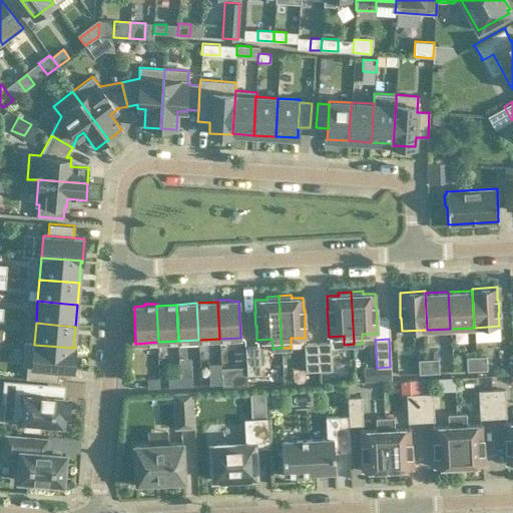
[(34,345),(34,344),(22,343),(20,366),(27,367),(26,378),(58,381),(59,369),(73,370),(74,348),(61,347),(34,345)]
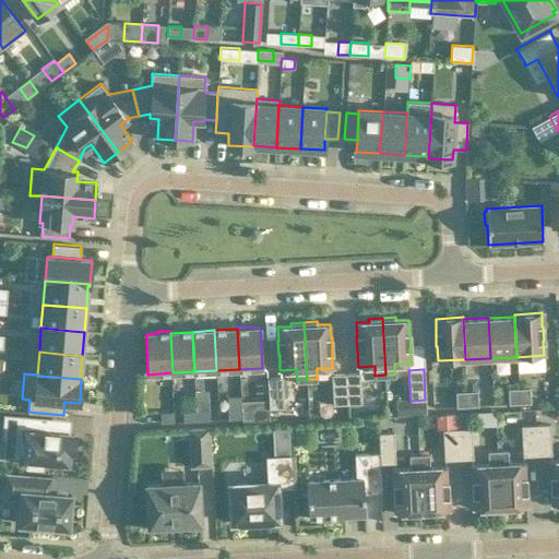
[(345,373),(331,375),(332,405),(347,404),(345,373)]
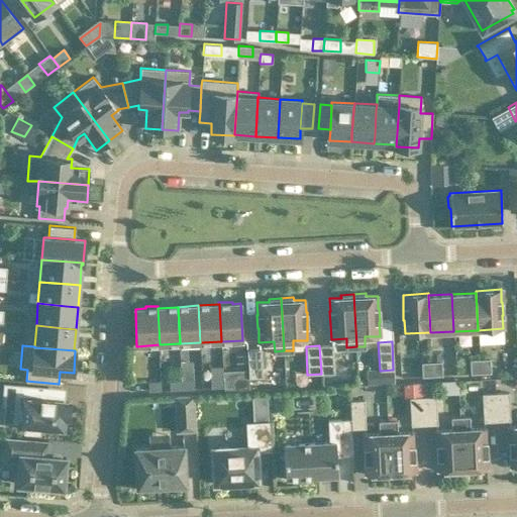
[(332,345),(319,345),(321,374),(334,374),(332,345)]
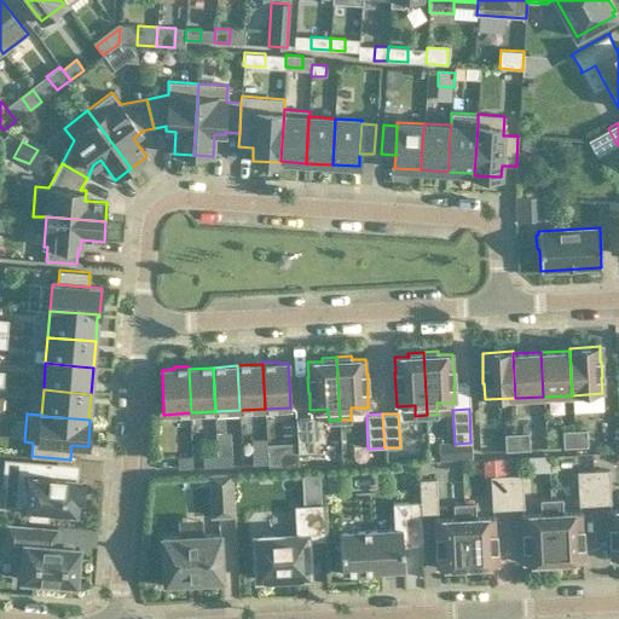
[(313,417),(296,418),(298,452),(314,451),(313,417)]
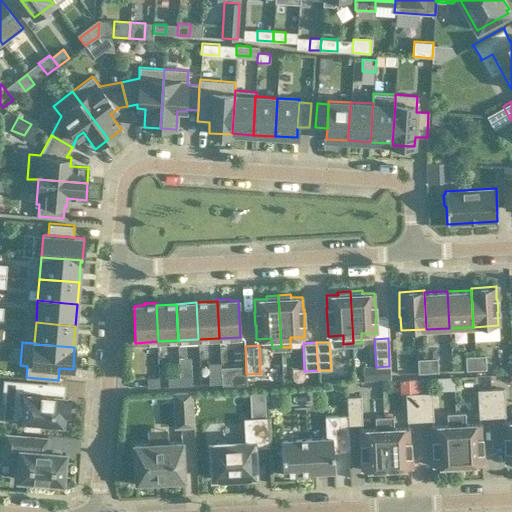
[(465,371),(475,370),(475,356),(465,357),(465,371)]
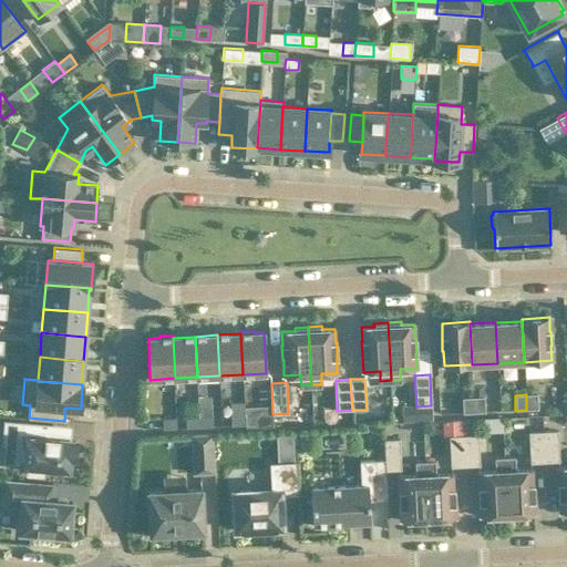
[(537,394),(526,394),(526,410),(537,410),(537,394)]
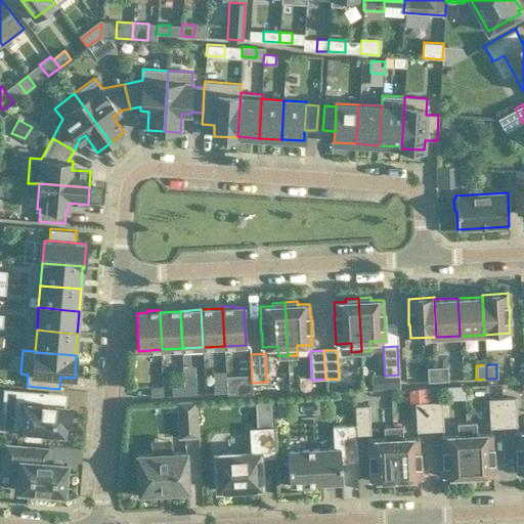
[(195,366),(183,367),(184,385),(184,394),(198,393),(197,384),(195,366)]
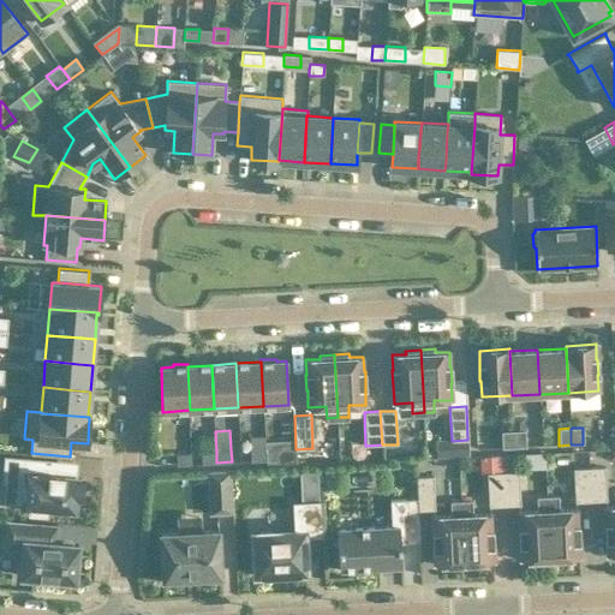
[(513,430),(501,431),(501,448),(513,447),(513,430)]
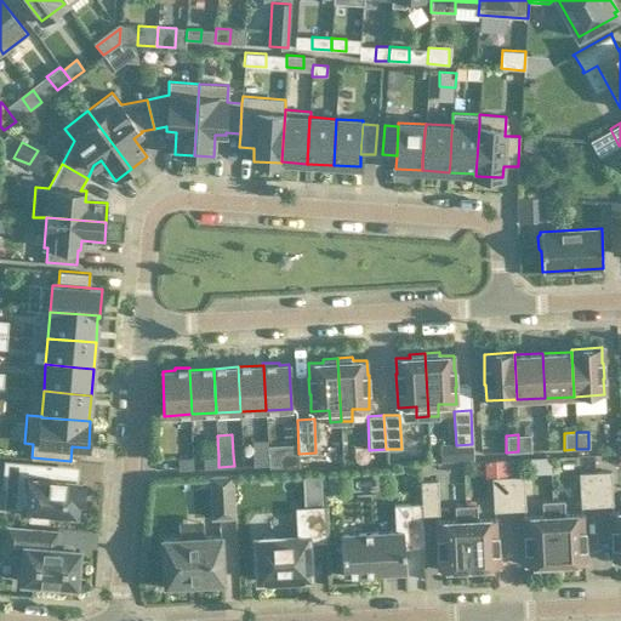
[(530,434),(518,434),(518,451),(530,451),(530,434)]
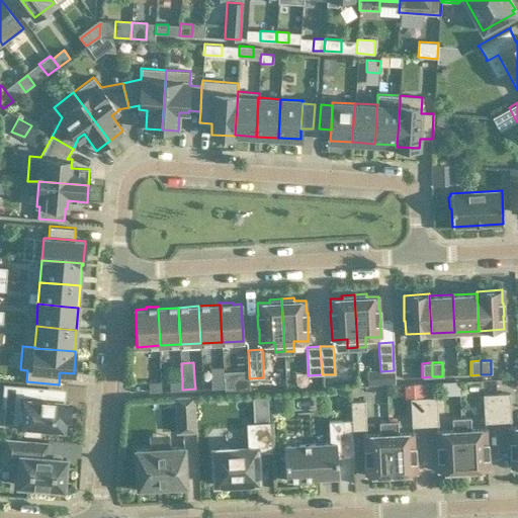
[(212,389),(225,387),(223,367),(211,368),(212,389)]
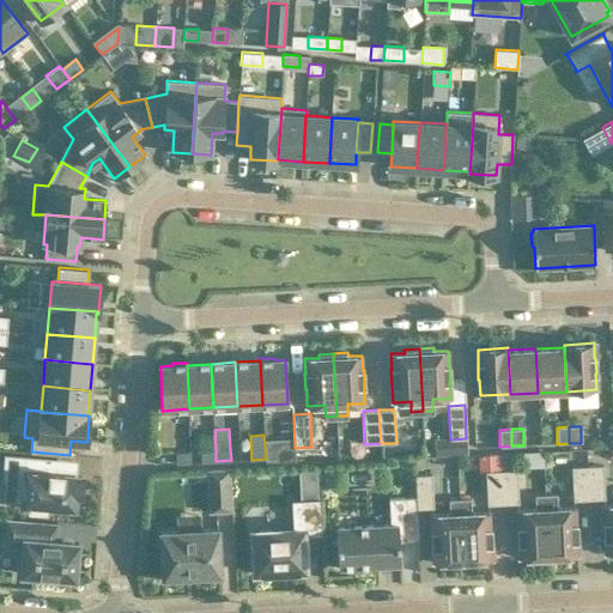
[(279,439),(280,465),(295,463),(293,438),(279,439)]
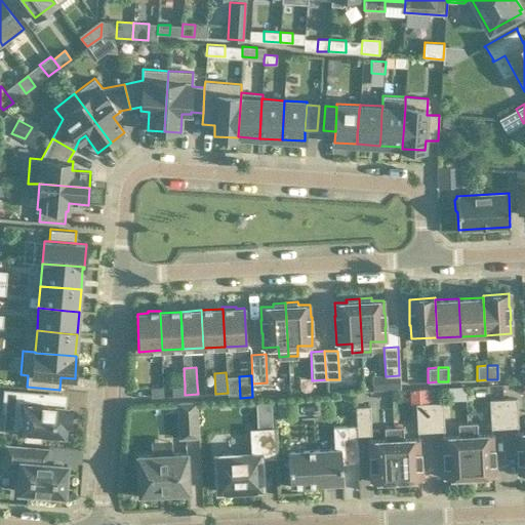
[(400,390),(399,375),(386,376),(386,391),(400,390)]
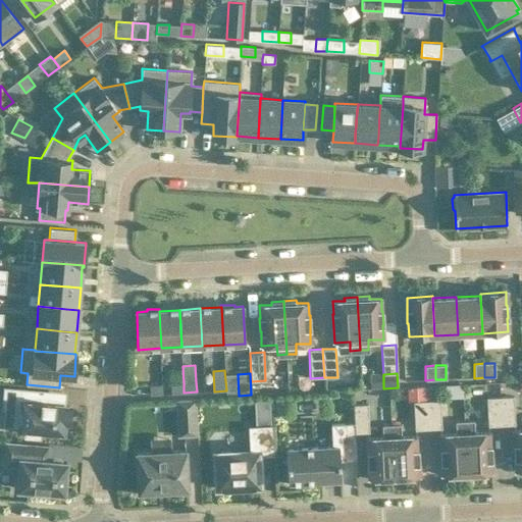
[(184,383),(170,384),(171,394),(184,393),(184,383)]
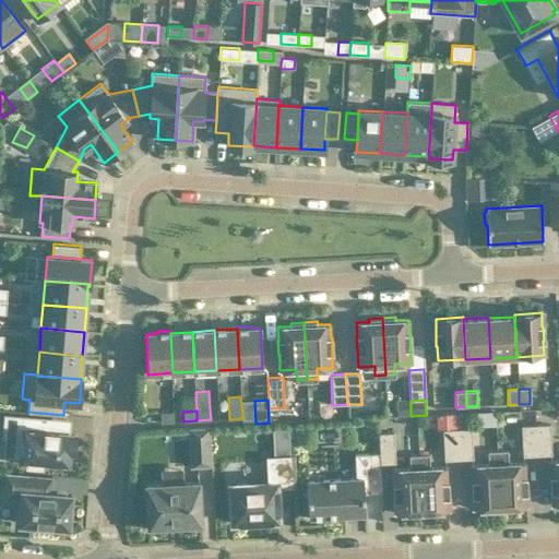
[(174,412),(161,413),(161,423),(174,421),(174,412)]
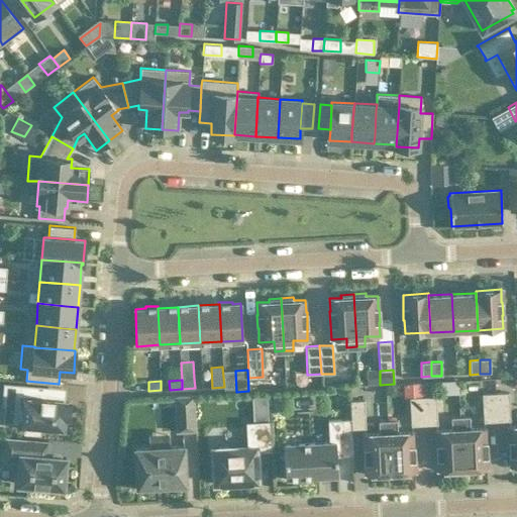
[(422,397),(436,396),(435,383),(422,384),(422,397)]
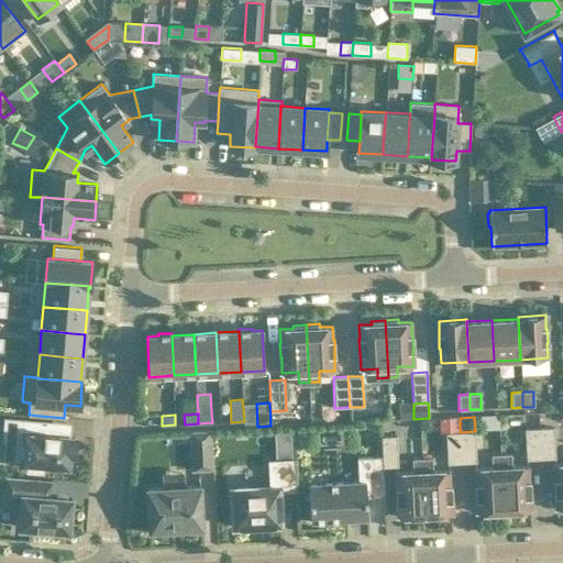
[(4,418),(2,442),(4,442),(3,461),(19,462),(19,464),(26,464),(26,468),(43,471),(44,466),(69,467),(70,455),(75,456),(76,438),(58,437),(58,434),(46,433),(47,421),(4,418)]
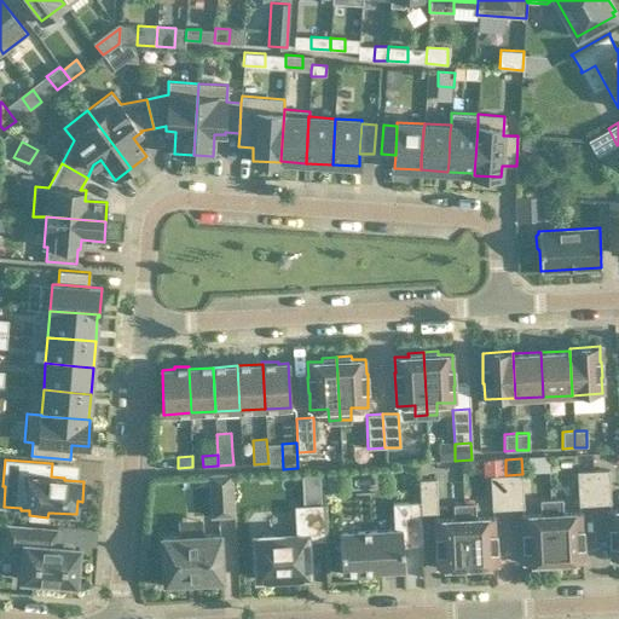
[(505,460),(484,461),(484,476),(490,475),(505,475),(505,460)]
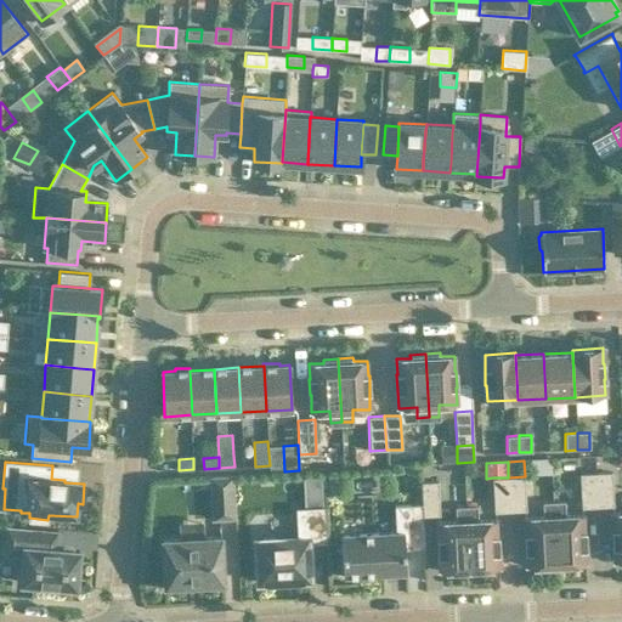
[(612,471),(597,473),(598,507),(614,505),(612,471)]
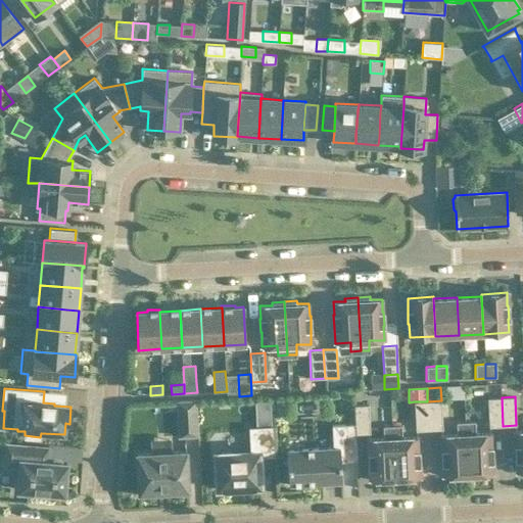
[(502,397),(487,398),(489,426),(503,426),(502,397)]
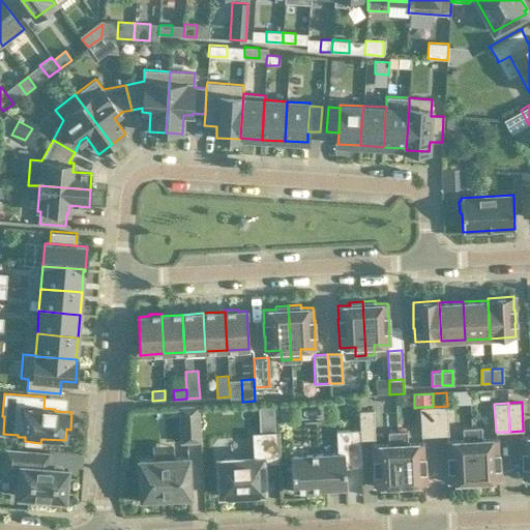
[(178,406),(180,443),(201,442),(199,405),(178,406)]
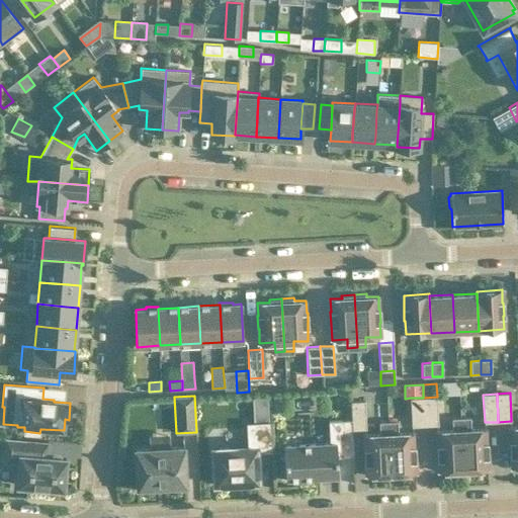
[(437,397),(423,398),(425,426),(438,425),(437,397)]
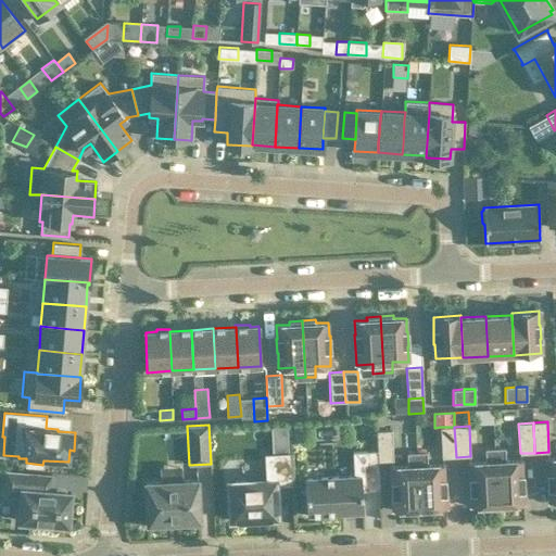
[(440,427),(442,457),(456,457),(454,427),(440,427)]
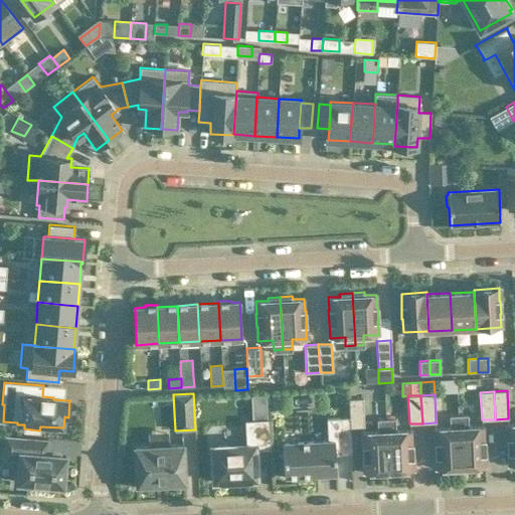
[(363,398),(349,398),(350,426),(364,426),(363,398)]
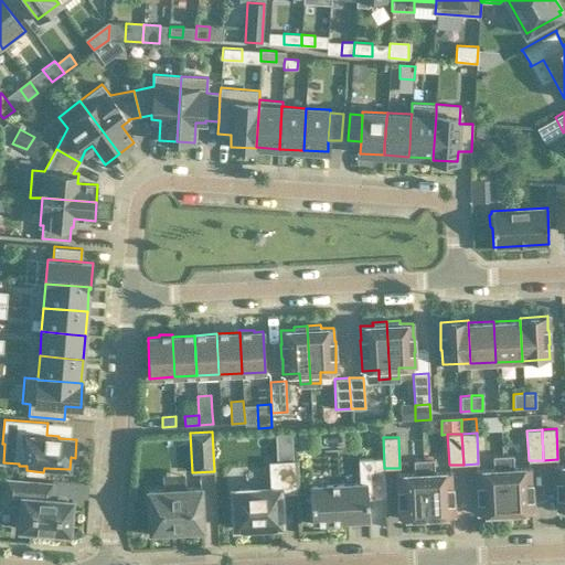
[(513,455),(503,456),(507,516),(520,515),(520,512),(532,511),(532,498),(533,498),(532,483),(531,483),(530,468),(514,468),(513,455)]
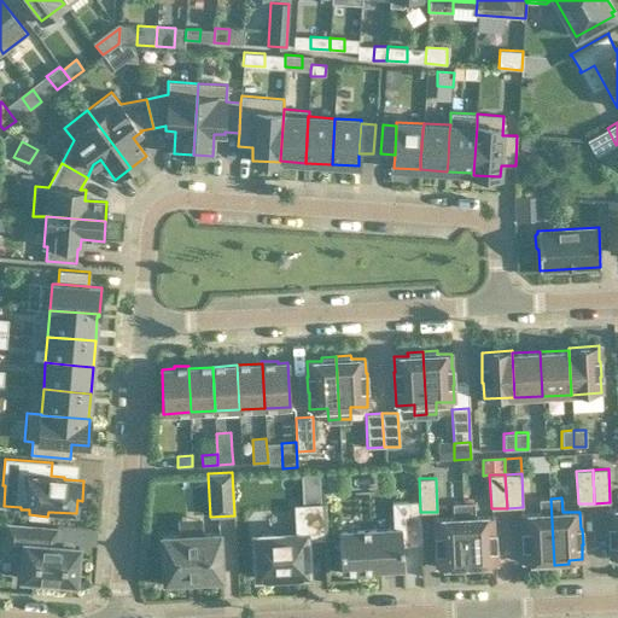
[(554,565),(551,499),(538,499),(540,513),(522,514),(523,531),(522,531),(523,548),(524,548),(524,563),(538,561),(538,565),(554,565)]
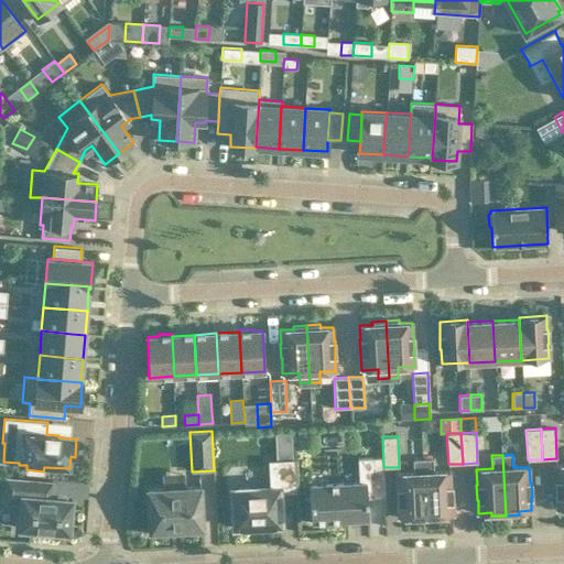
[(359,483),(310,485),(312,522),(368,520),(367,498),(384,497),(382,457),(358,458),(359,483)]
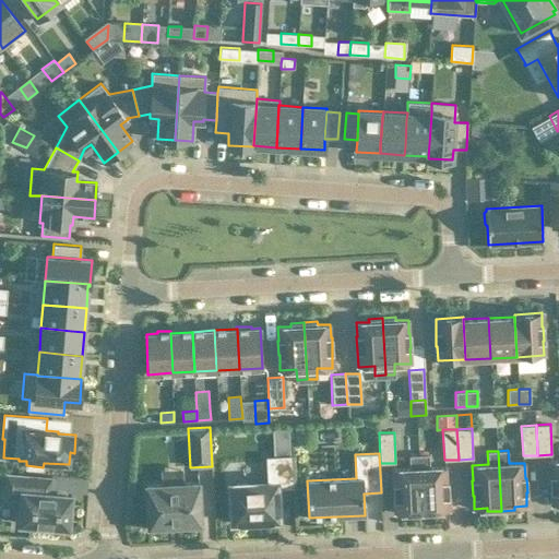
[(268,483),(230,485),(233,522),(238,522),(238,525),(252,524),(252,521),(278,520),(276,489),(294,488),(293,454),(265,456),(268,483)]
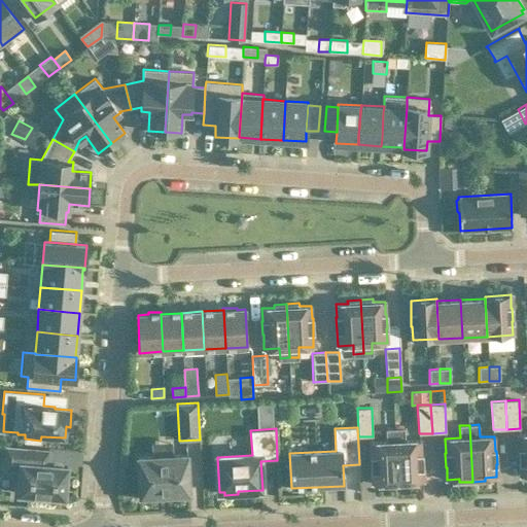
[(405,428),(395,429),(398,486),(411,485),(411,482),(423,481),(422,468),(423,468),(422,454),(421,454),(421,440),(406,441),(405,428)]
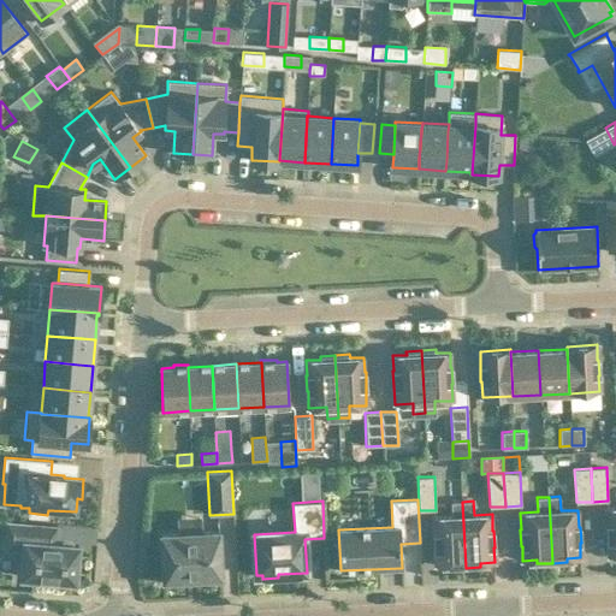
[(466,568),(462,502),(451,502),(451,516),(433,517),(434,534),(433,534),(434,550),(436,550),(437,566),(450,564),(450,568),(466,568)]
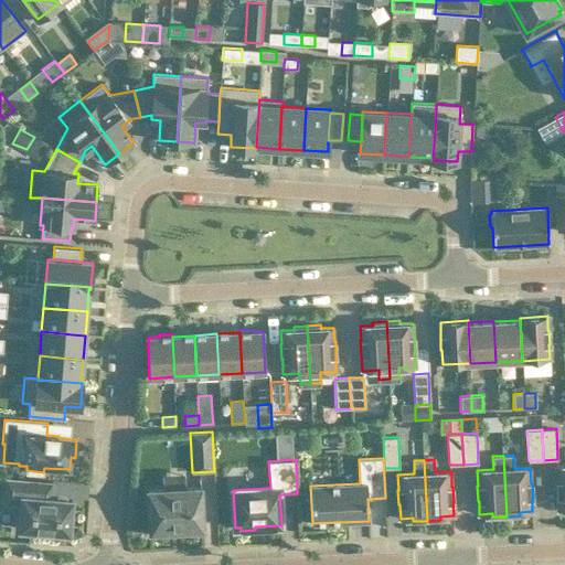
[(52,481),(7,478),(4,503),(22,504),(21,526),(20,526),(20,529),(22,529),(38,530),(36,533),(52,534),(52,531),(67,532),(70,533),(70,531),(68,531),(71,502),(72,502),(72,500),(70,500),(70,501),(51,499),(52,481)]
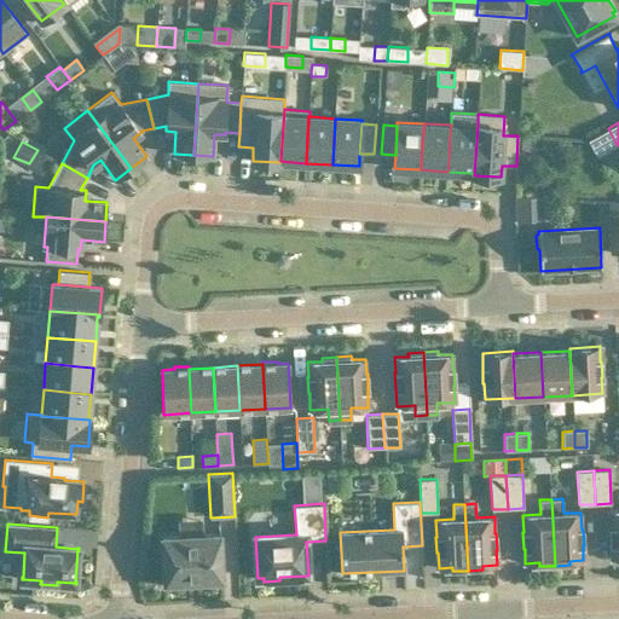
[(220,533),(162,537),(165,584),(223,580),(220,533)]
